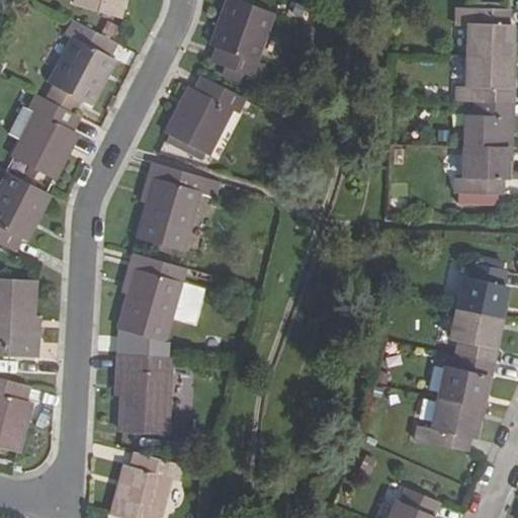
[(118,18),(123,0),(75,0),(74,6),(118,18)]
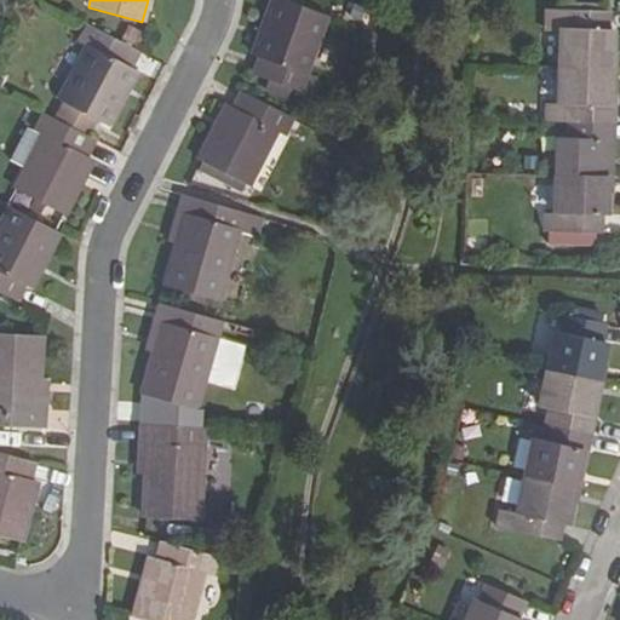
[(280,0),(274,0),(254,56),(260,59),(254,78),(309,96),(315,78),(308,75),(328,16),(280,0)]
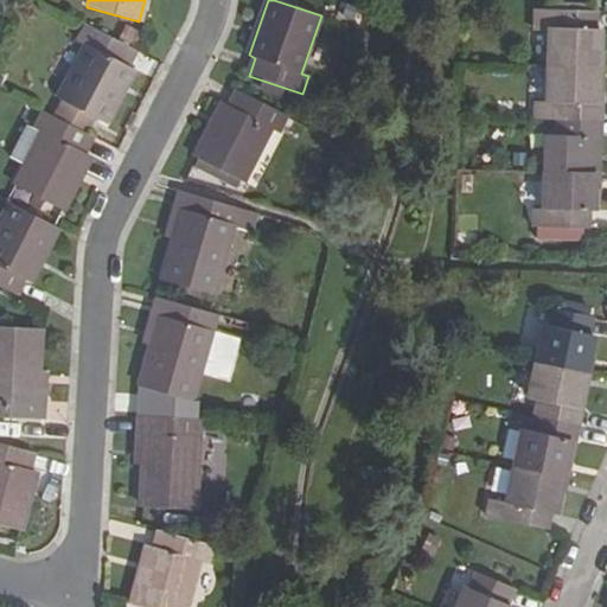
[(548,66),(600,68),(601,30),(596,30),(596,12),(556,11),(555,29),(549,29),(548,66)]
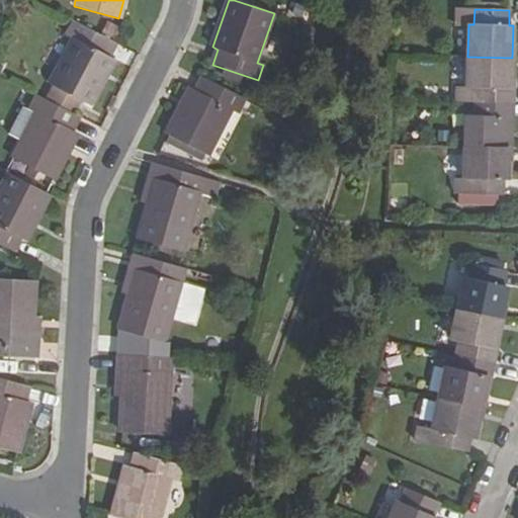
[(66,36),(72,40),(49,85),(90,107),(114,61),(109,58),(116,44),(74,21),(66,36)]
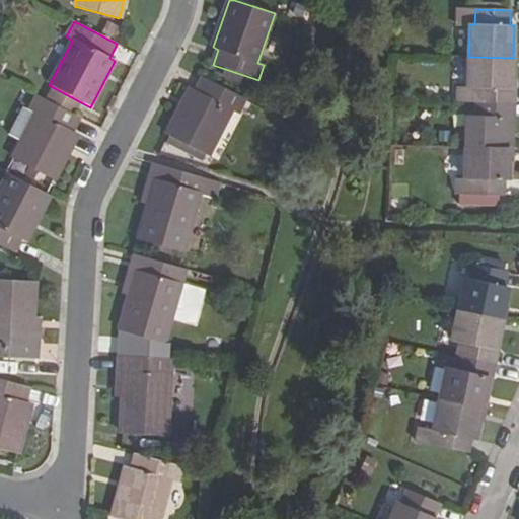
[(513,58),(468,57),(467,89),(476,89),(476,102),(514,103),(515,89),(512,89),(513,58)]
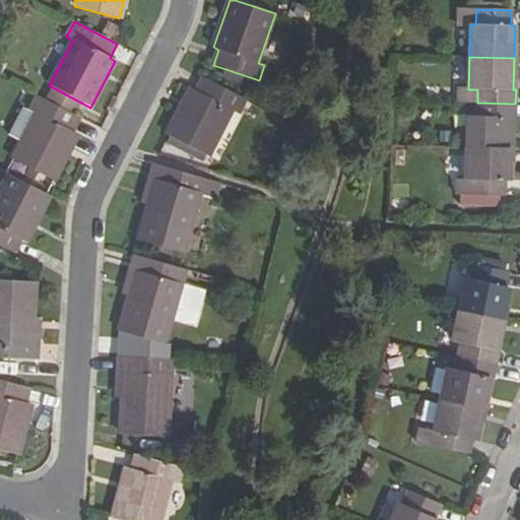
[(195,91),(191,88),(167,136),(208,157),(232,111),(239,115),(246,100),(201,77),(195,91)]
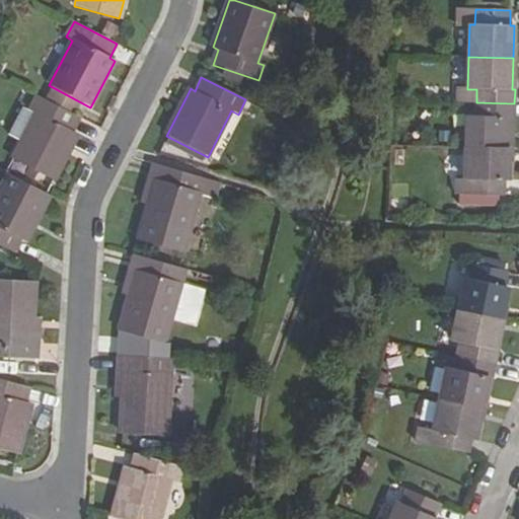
[(28,112),(34,115),(12,160),(55,181),(78,134),(72,132),(79,117),(36,97),(28,112)]
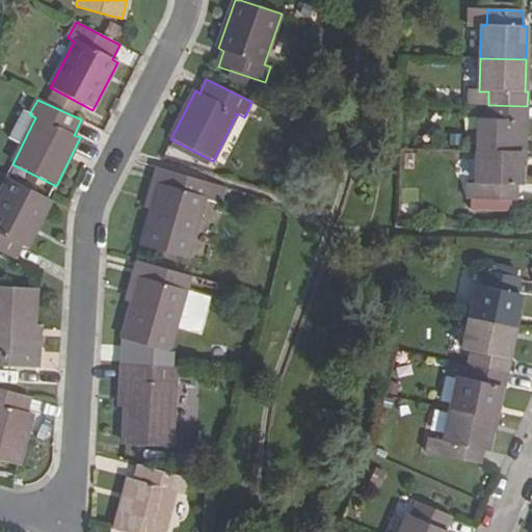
[(478,117),(477,150),(523,152),(524,120),(527,120),(527,106),(488,105),(487,117),(478,117)]
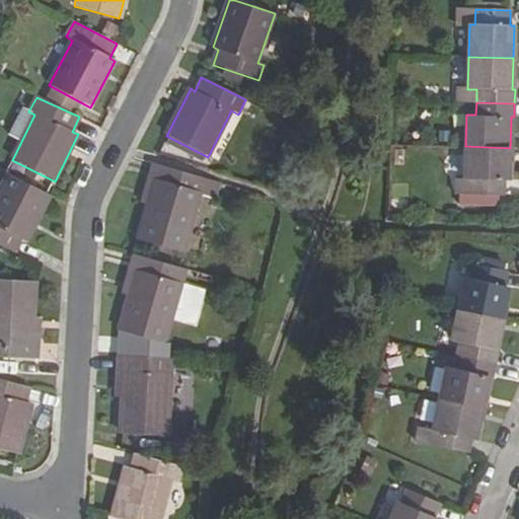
[(510,148),(465,146),(464,177),(455,176),(454,195),(504,197),(505,180),(509,181),(510,148)]
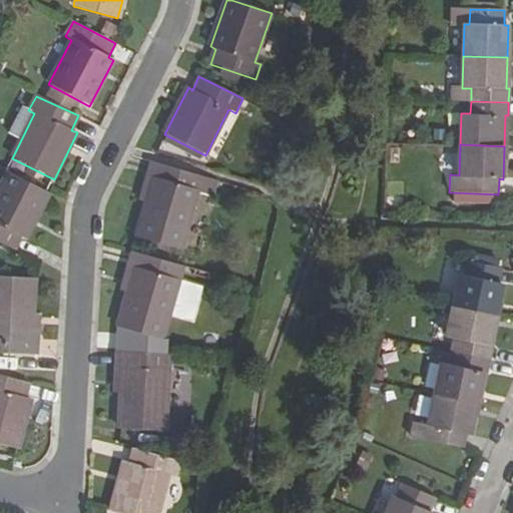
[(147,176),(154,178),(137,237),(181,249),(201,175),(151,161),(147,176)]
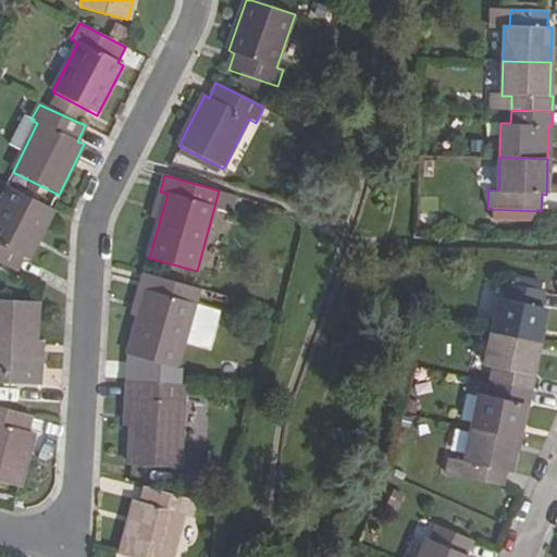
[(0,263),(14,272),(23,256),(27,258),(53,209),(9,186),(0,202),(0,263)]
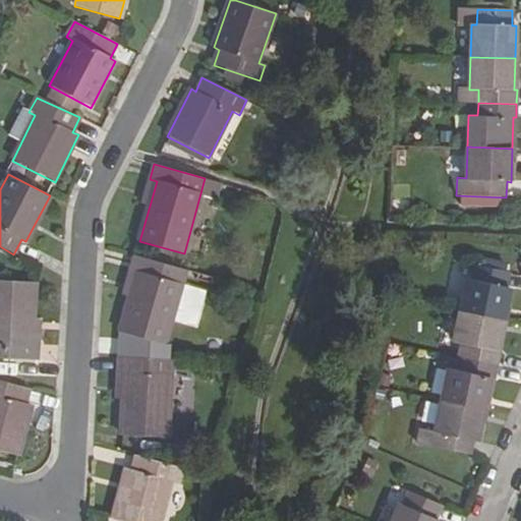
[(129,271),(135,272),(119,333),(165,345),(184,270),(133,256),(129,271)]
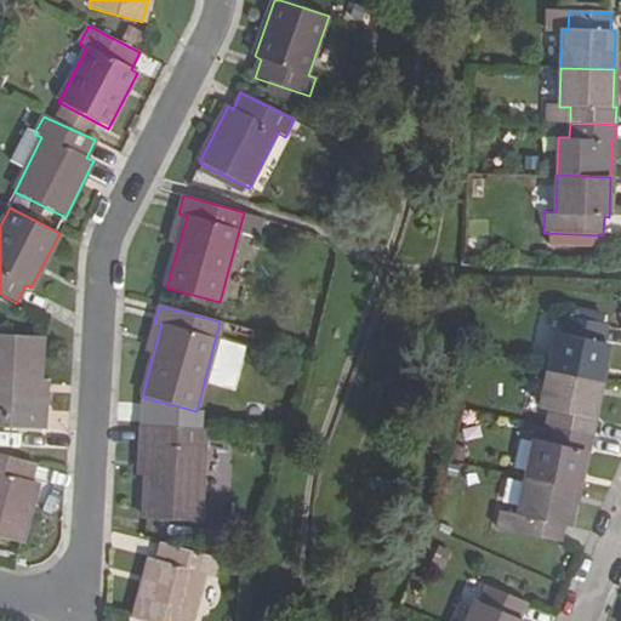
[(547,371),(599,383),(608,345),(603,345),(607,326),(564,318),(560,335),(556,334),(547,371)]
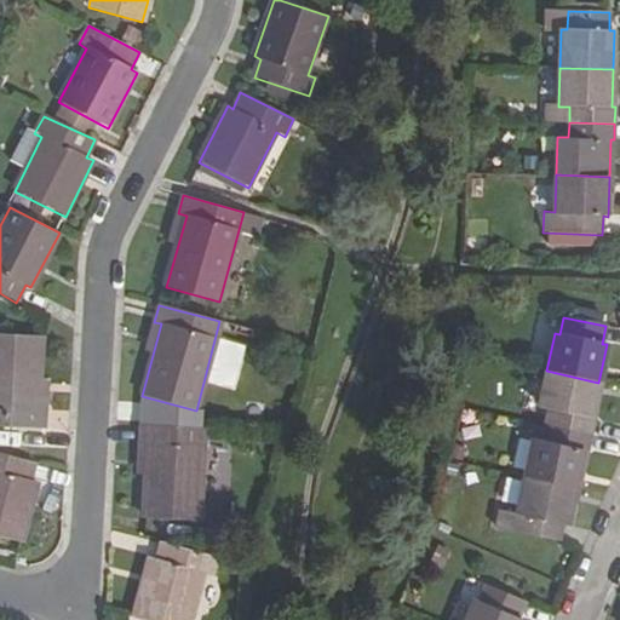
[(36,412),(41,337),(0,334),(0,428),(45,430),(45,412),(36,412)]
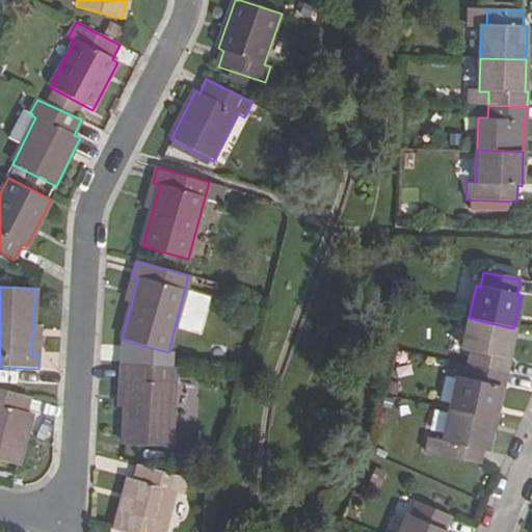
[(469,367),(507,375),(510,361),(506,360),(513,328),(469,318),(461,351),(471,353),(469,367)]
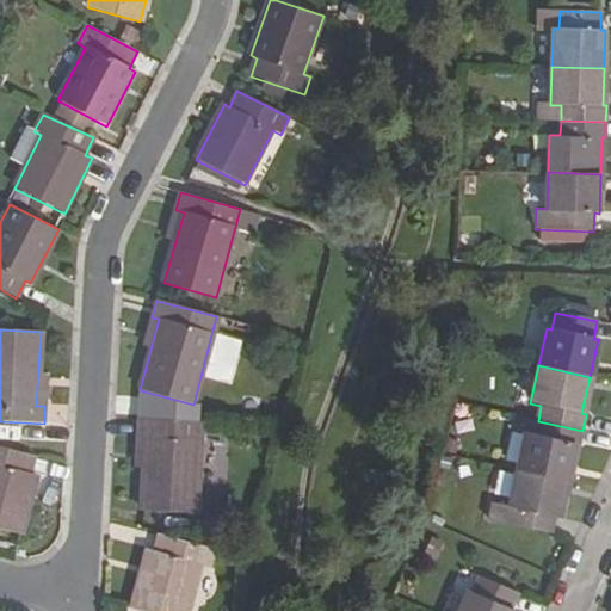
[(137,438),(146,438),(143,511),(197,512),(199,423),(137,420),(137,438)]
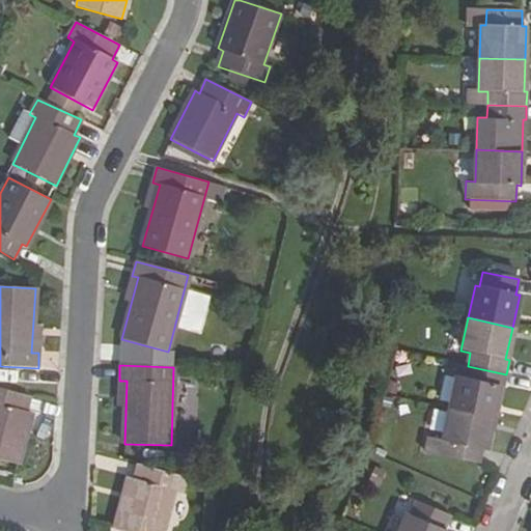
[(448,409),(493,418),(500,385),(503,386),(506,374),(468,366),(465,378),(455,375),(448,409)]
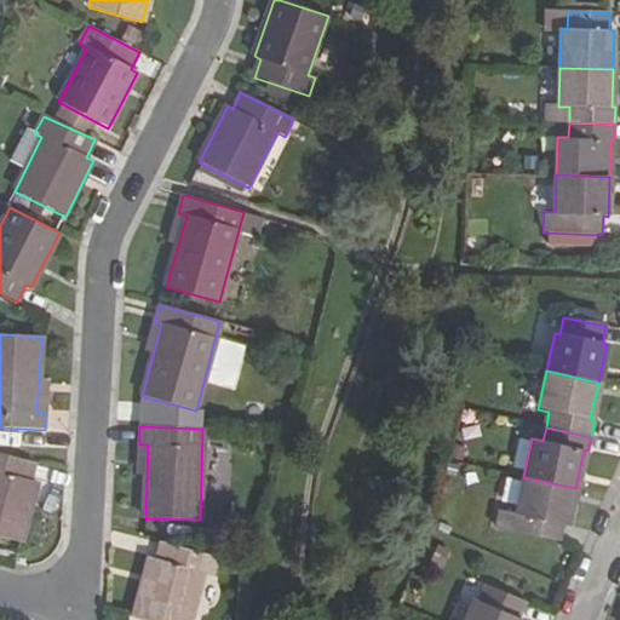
[(0,538),(22,544),(36,483),(30,482),(35,463),(0,453),(0,538)]
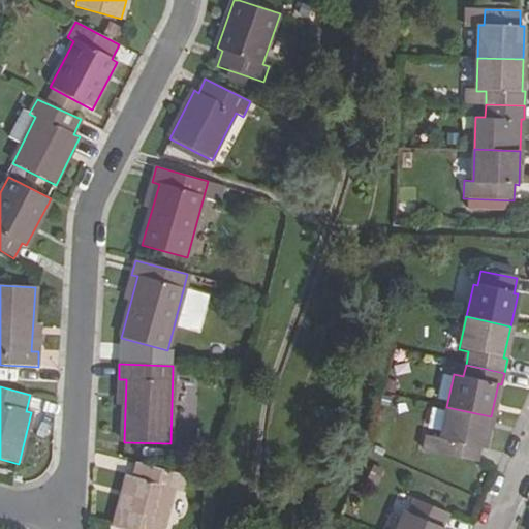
[(491,416),(446,407),(439,440),(445,441),(442,456),(476,463),(480,447),(484,448),(491,416)]
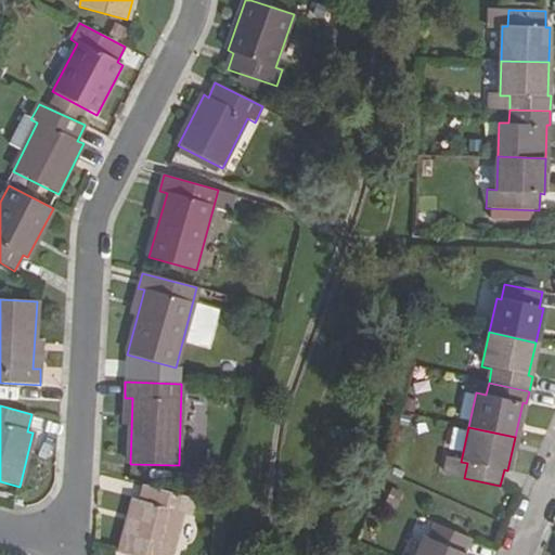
[(140,502),(133,500),(119,554),(121,554),(170,554),(181,515),(189,517),(193,499),(144,487),(140,502)]
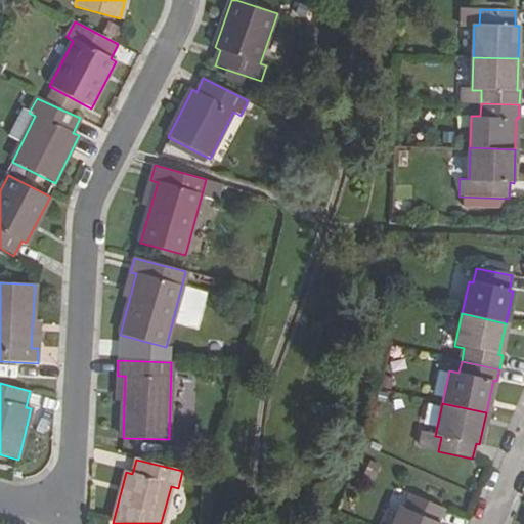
[(394,523),(438,523),(445,511),(411,495),(405,511),(401,509),(394,523)]
